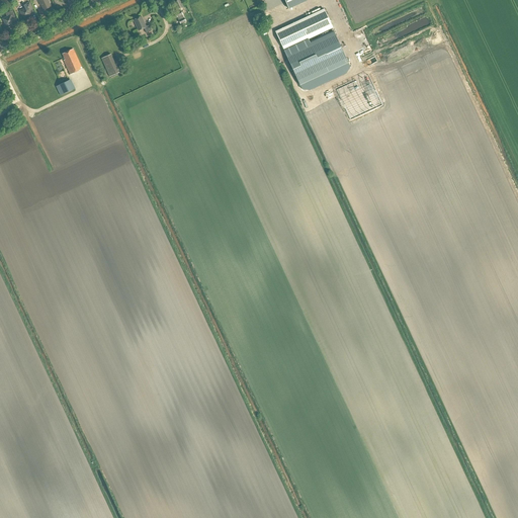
[(49,1),(50,0),(39,0),(38,1),(40,5),(41,5),(44,10),(52,7),(49,1)]
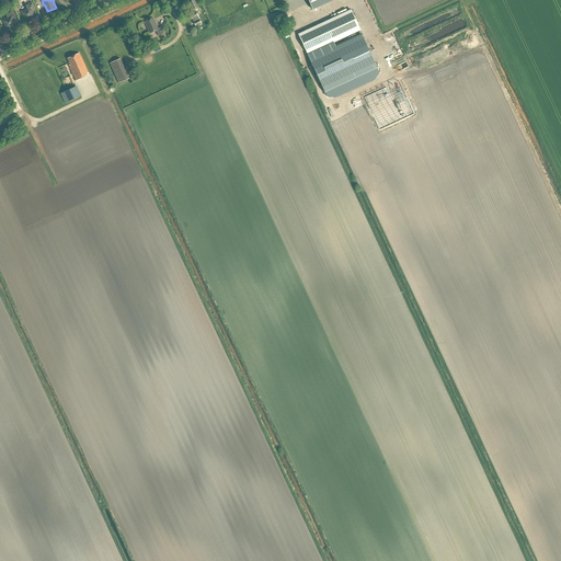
[(193,0),(189,2),(191,8),(190,9),(191,11),(198,8),(194,0),(193,0)]
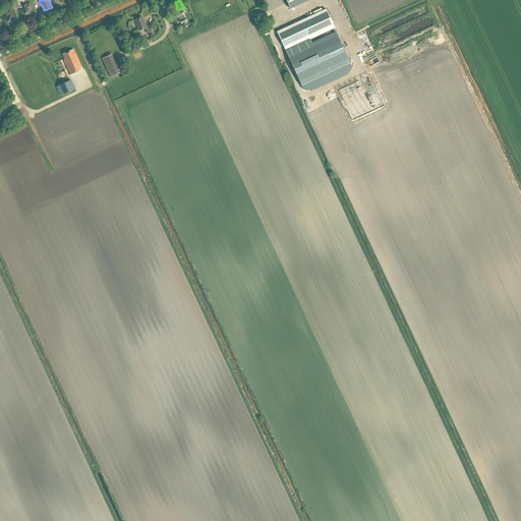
[(25,9),(20,11),(22,16),(21,16),(23,20),(27,18),(26,18),(32,15),(30,10),(33,9),(30,2),(23,5),(25,9)]
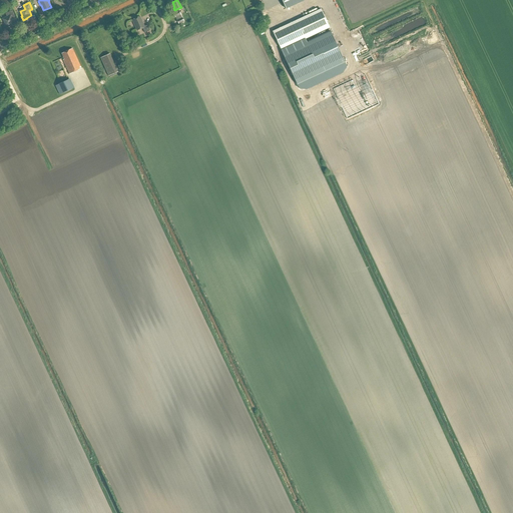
[(286,25),(273,31),(297,84),(345,62),(331,32),(308,43),(306,38),(329,27),(320,9),(286,25)]
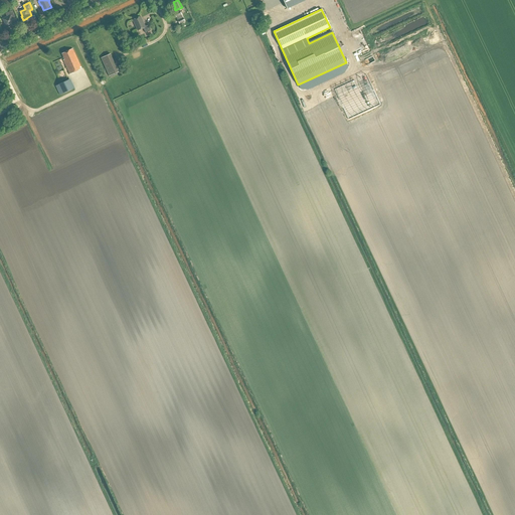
[(5,24),(4,24),(6,28),(10,26),(15,23),(12,18),(15,17),(12,10),(6,13),(8,16),(3,19),(5,24)]
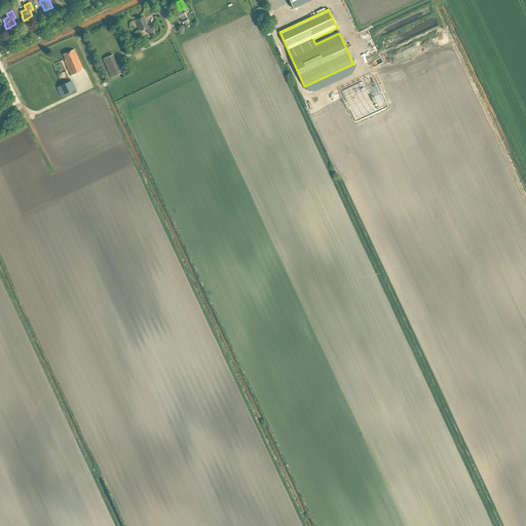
[(185,12),(179,15),(183,26),(189,23),(185,12)]
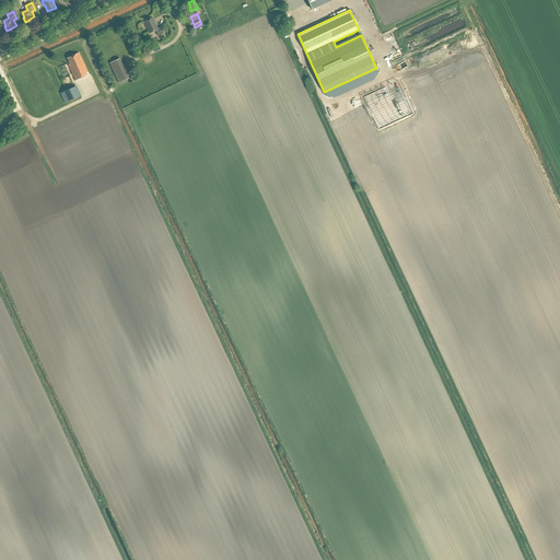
[(155,31),(159,36),(164,33),(161,27),(158,28),(153,18),(144,22),(150,34),(155,31)]
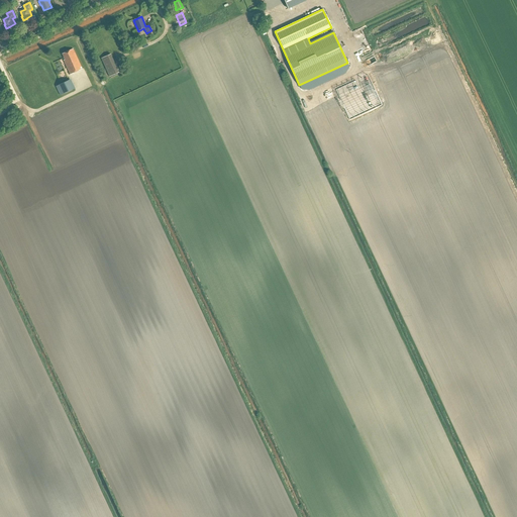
[(65,60),(64,61),(71,75),(83,69),(73,48),(63,54),(65,60)]
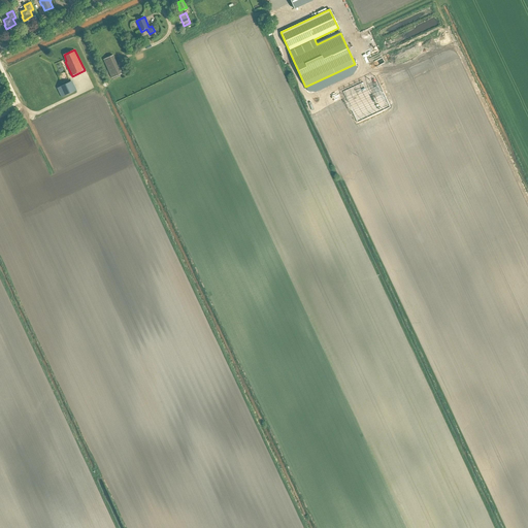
[(103,60),(112,78),(122,74),(112,56),(103,60)]
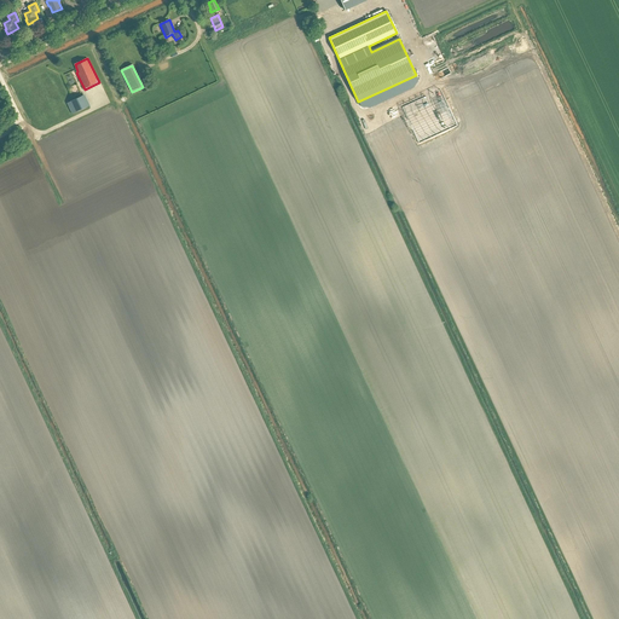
[(435,94),(369,125),(383,157),(450,128),(435,94)]
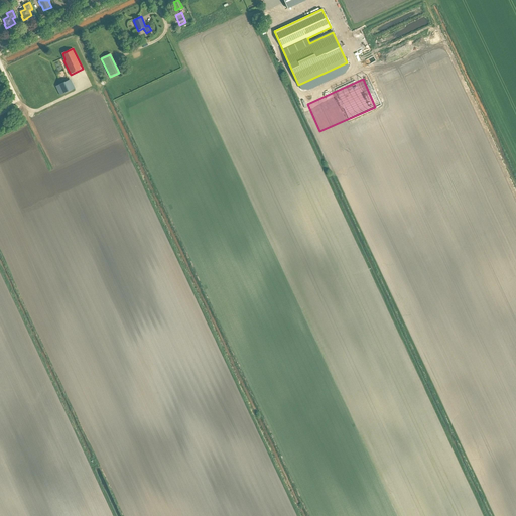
[(56,86),(60,95),(73,90),(69,81),(56,86)]
